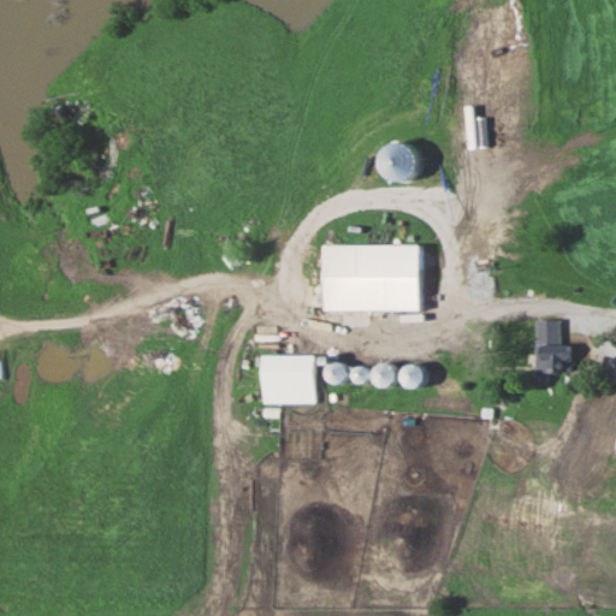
[(412,274),(325,274),(325,309),(412,309),(412,274)]
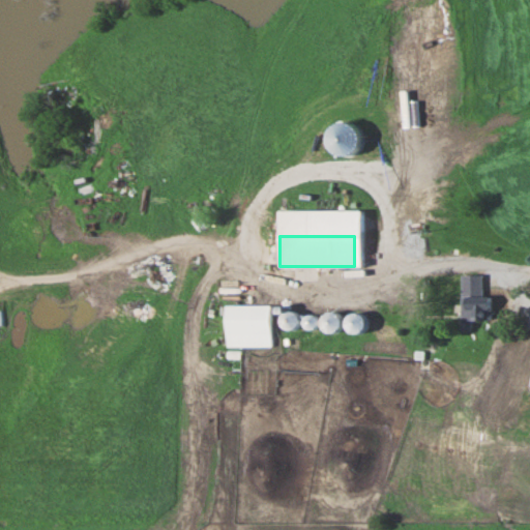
[(481,273),(460,273),(462,328),(472,328),(472,320),(492,320),(492,295),(482,295),(481,273)]
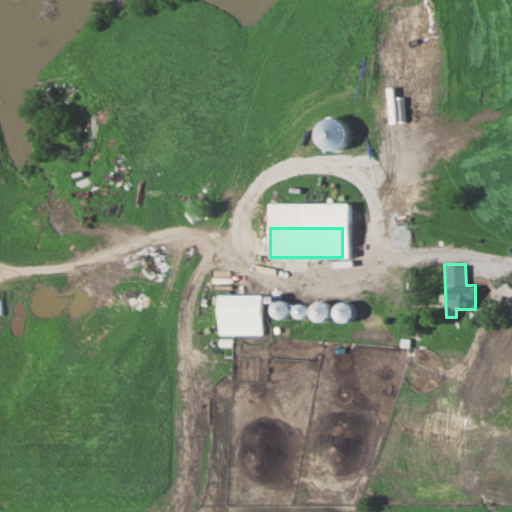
[(213,345),(265,344),(265,273),(213,273),(213,345)]
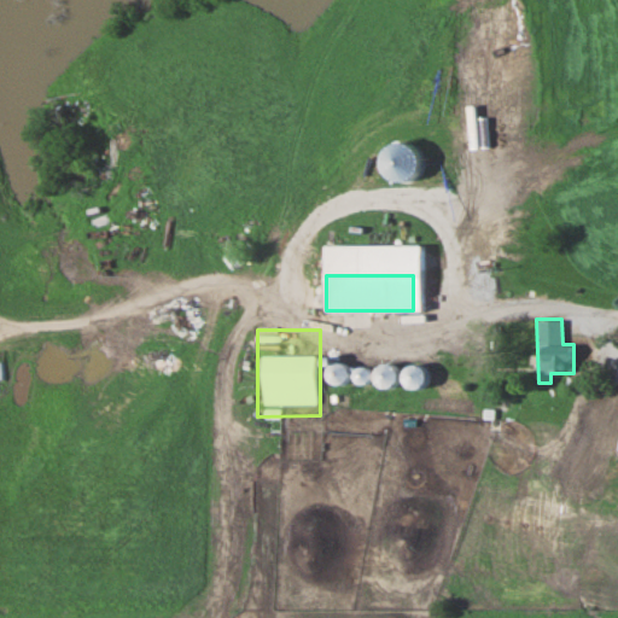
[(345,385),(351,366),(333,360),(327,379),(345,385)]
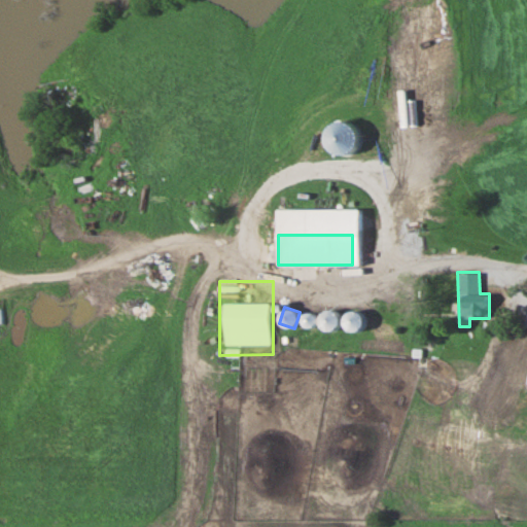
[(336,311),(324,311),(324,329),(337,329),(336,311)]
